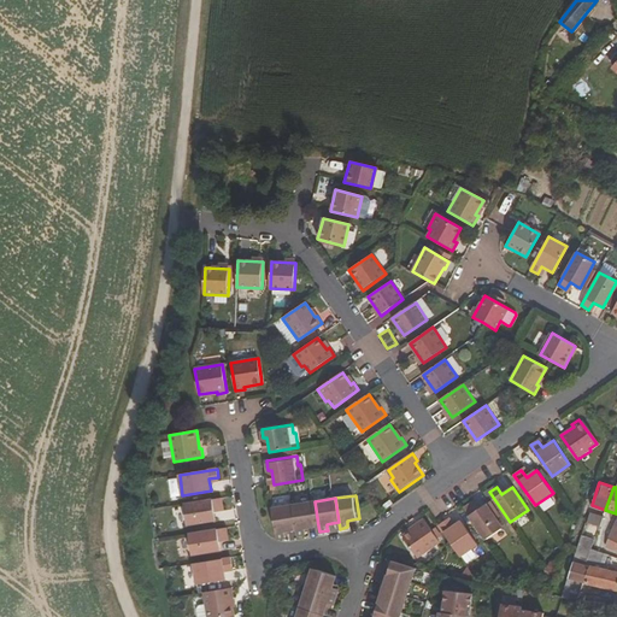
[(215,509),(223,507),(221,499),(184,505),(188,526),(216,521),(215,509)]
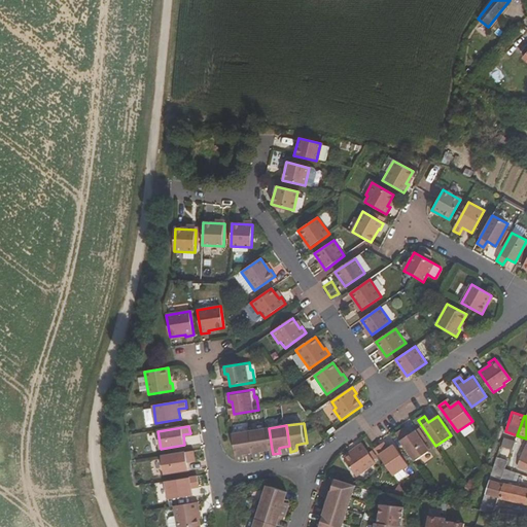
[(255,457),(262,456),(262,454),(261,450),(266,450),(272,449),(269,428),(251,431),(254,451),(255,457)]
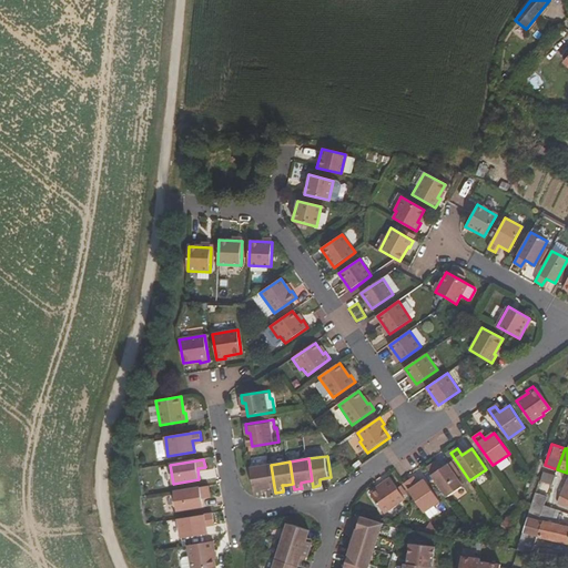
[(448,464),(438,470),(434,464),(428,468),(447,496),(463,485),(448,464)]
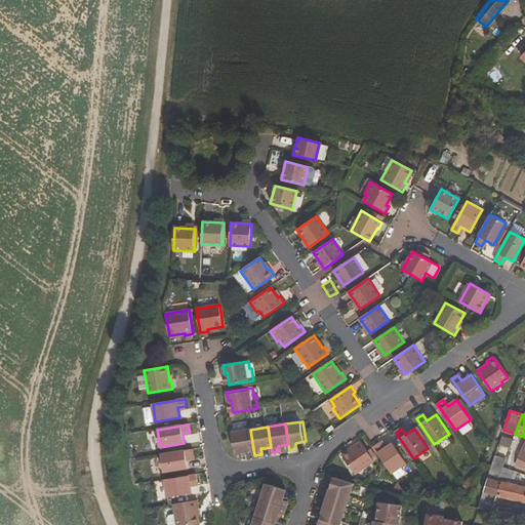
[(237,458),(244,457),(243,454),(243,451),(247,451),(253,449),(250,430),(233,432),(237,458)]
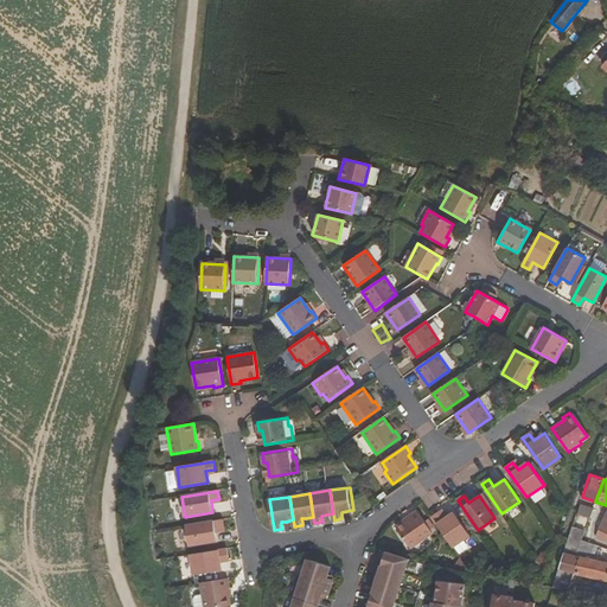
[(581,504),(577,515),(589,518),(593,509),(581,504)]
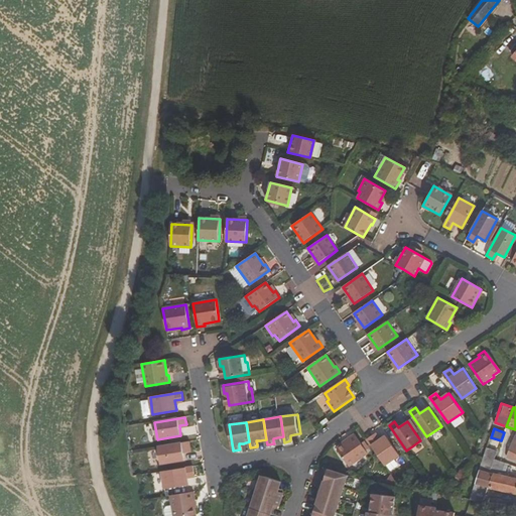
[(358,462),(369,455),(355,434),(345,441),(343,439),(336,443),(351,465),(357,460),(358,462)]
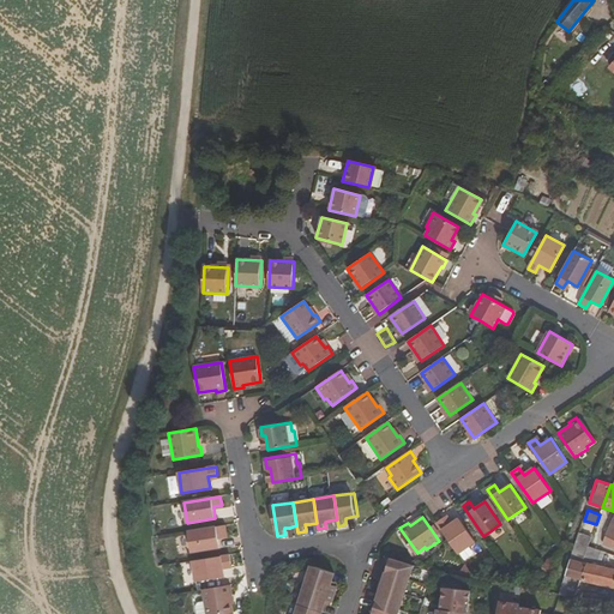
[(438,523),(459,553),(476,542),(461,518),(450,525),(445,518),(438,523)]
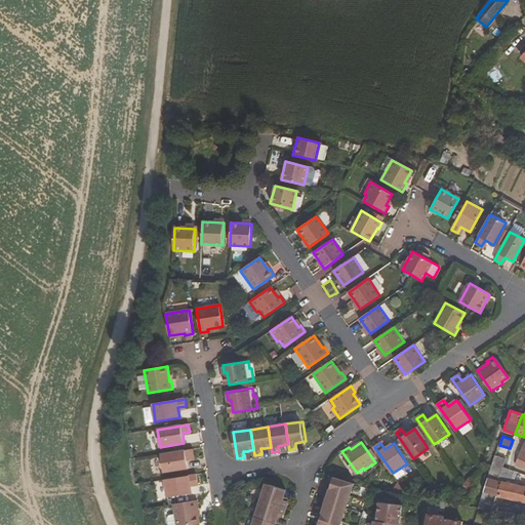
[(524,468),(524,443),(524,444),(516,466),(524,468)]
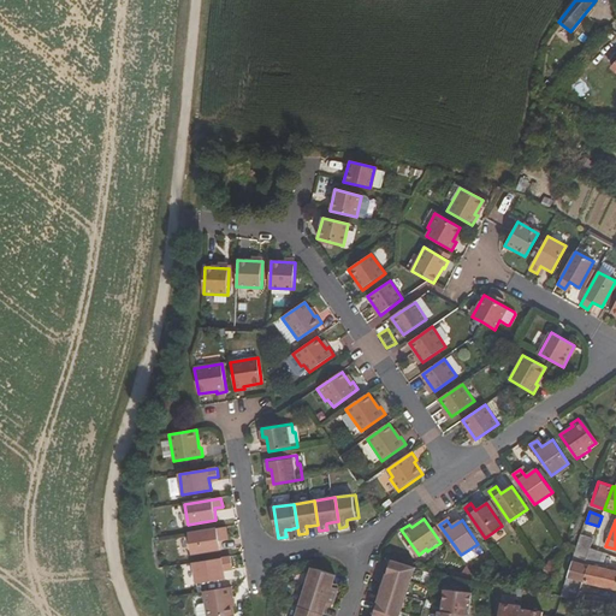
[(219,538),(227,537),(226,527),(189,533),(191,554),(220,550),(219,538)]
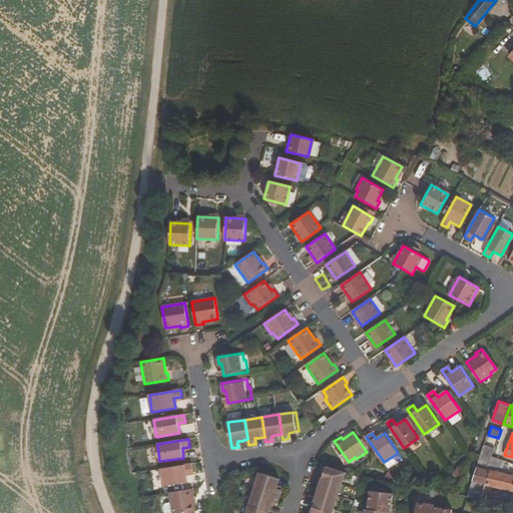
[(481,456),(477,467),(487,470),(492,457),(495,449),(484,445),(481,456)]
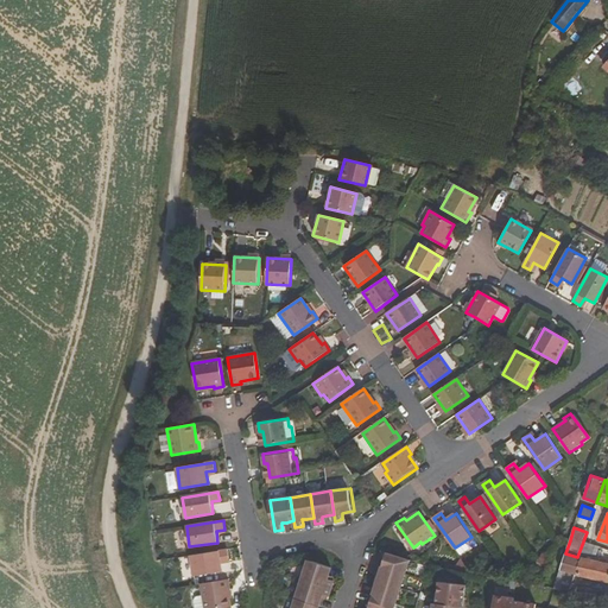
[(569,588),(571,588),(576,575),(607,582),(607,561),(599,559),(599,561),(587,558),(588,552),(597,556),(600,546),(583,542),(577,557),(565,553),(556,586),(569,588)]
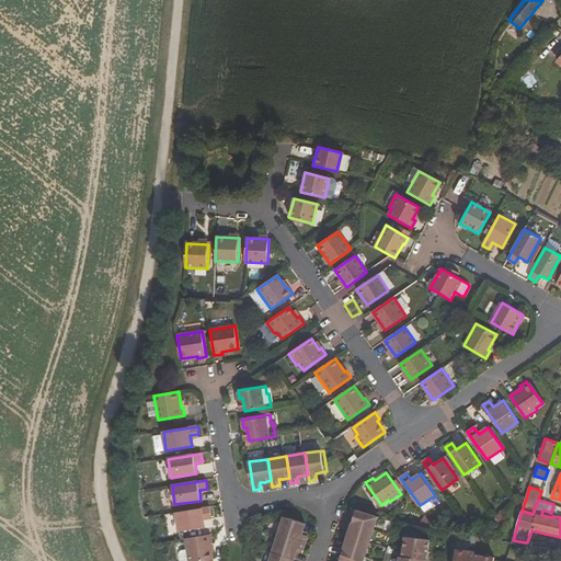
[(203,516),(212,515),(210,507),(176,513),(179,531),(205,527),(203,516)]
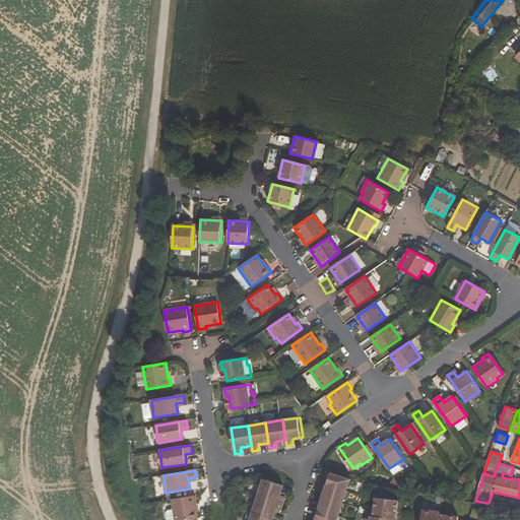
[(328,483),(347,490),(351,478),(331,472),(330,476),(328,483)]
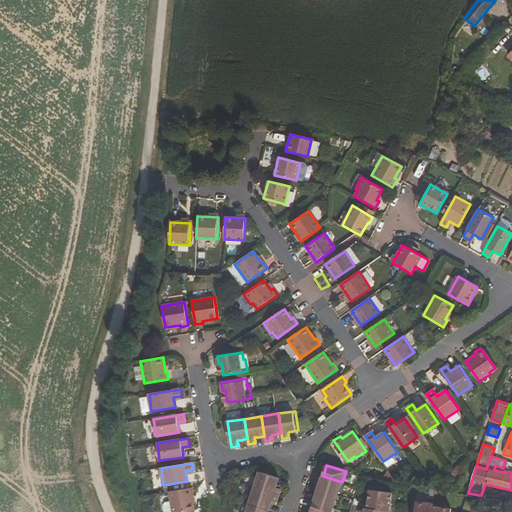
[(260,470),(255,486),(281,494),(283,488),(280,487),(277,486),(278,483),(280,477),(260,470)]
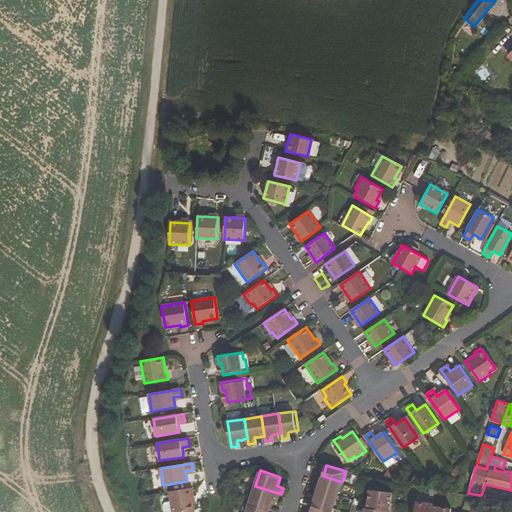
[(320,484),(319,488),(338,494),(342,482),(323,476),(320,484)]
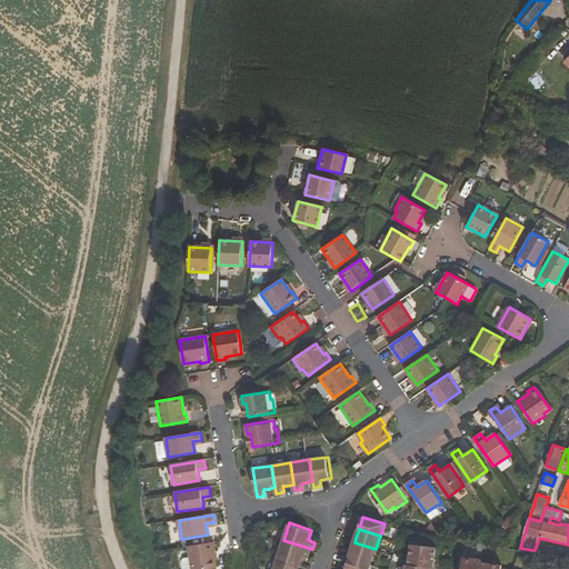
[(307,557),(310,557),(312,549),(283,540),(278,559),(300,566),(302,559),(303,556),(307,557)]
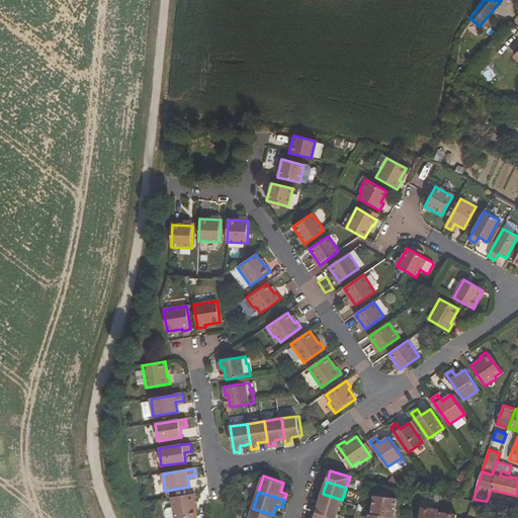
[(193,501),(196,501),(195,494),(171,498),(174,517),(192,517),(192,516),(196,516),(193,501)]
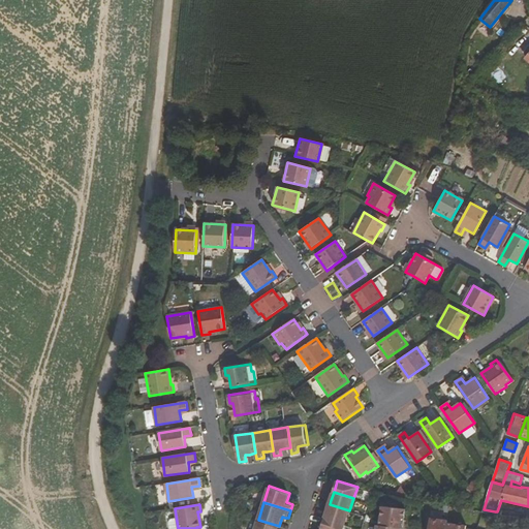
[(329,507),(325,516),(346,523),(349,510),(330,504),(329,507)]
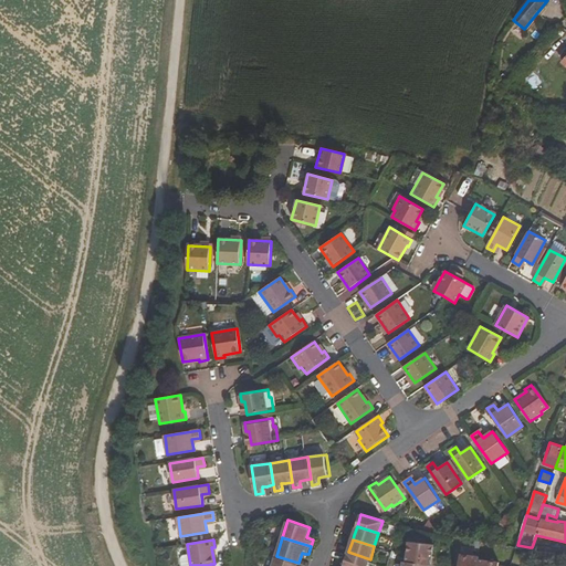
[(435,544),(409,541),(406,561),(404,561),(402,565),(428,565),(429,564),(431,564),(435,544)]
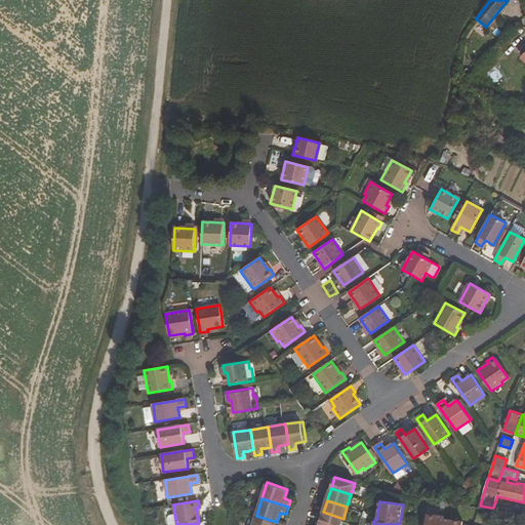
[(321,524),(340,524),(344,519),(323,512),(321,520),(319,524),(321,524)]
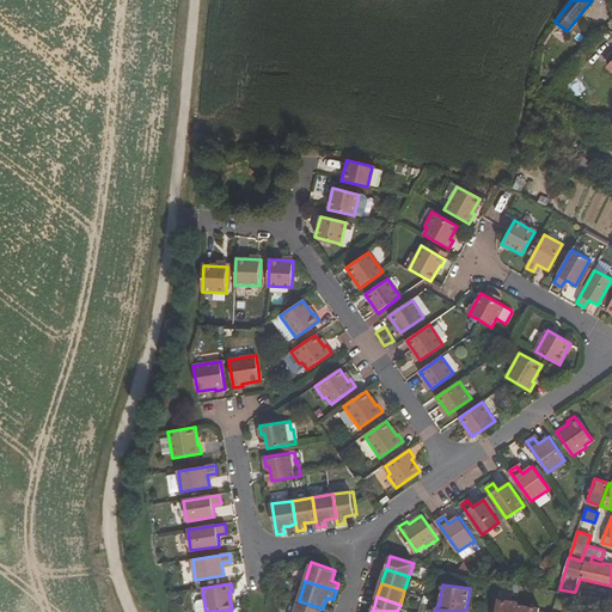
[(518,600),(497,598),(495,611),(538,611),(539,611),(539,606),(518,604),(518,600)]
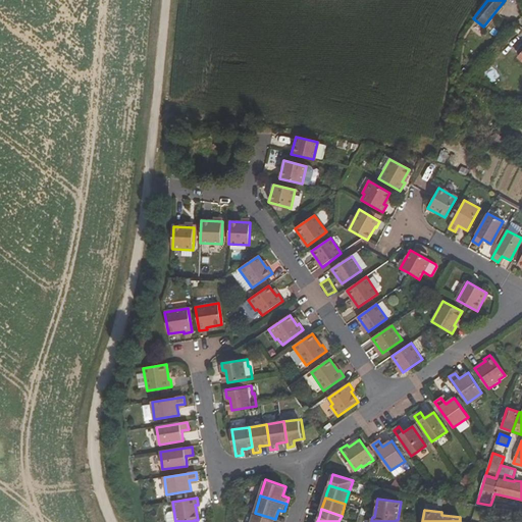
[(274,521),(275,519),(255,513),(252,521),(274,521)]
